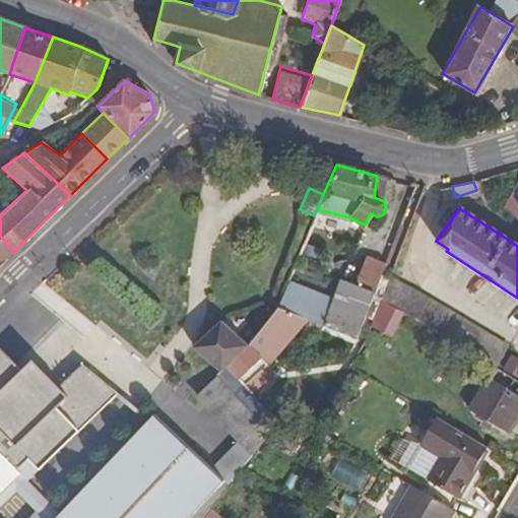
[(345,228),(349,217),(317,209),(314,215),(313,217),(326,222),(345,228)]
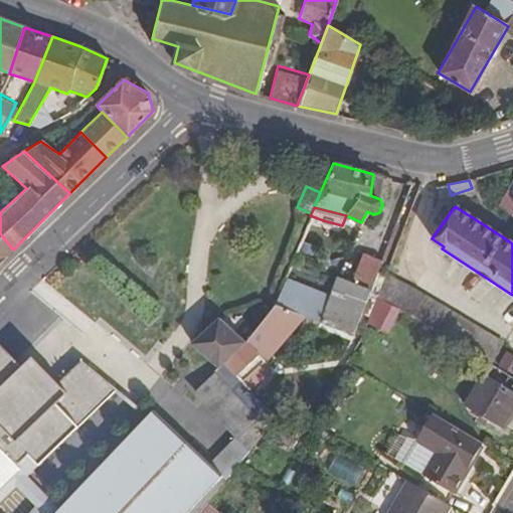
[(323,220),(310,215),(273,303),(289,309),(303,276),(322,283),(308,316),(352,333),(380,261),(363,254),(351,282),(336,277),(321,271),(330,247),(314,240),(323,220)]
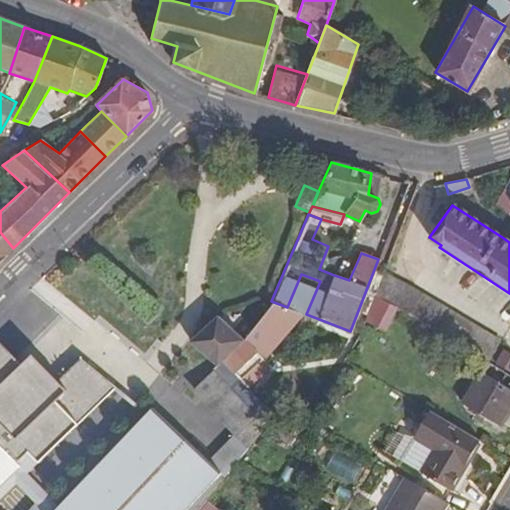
[(0,260),(13,248),(0,232),(0,260)]
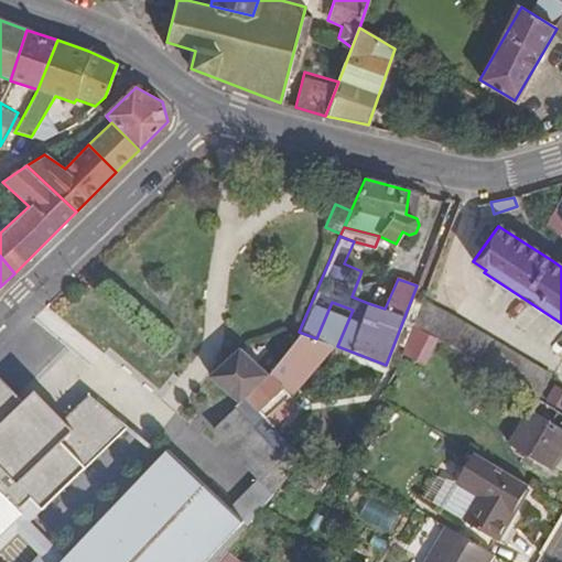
[(385,309),(398,279),(381,273),(368,303),(385,309)]
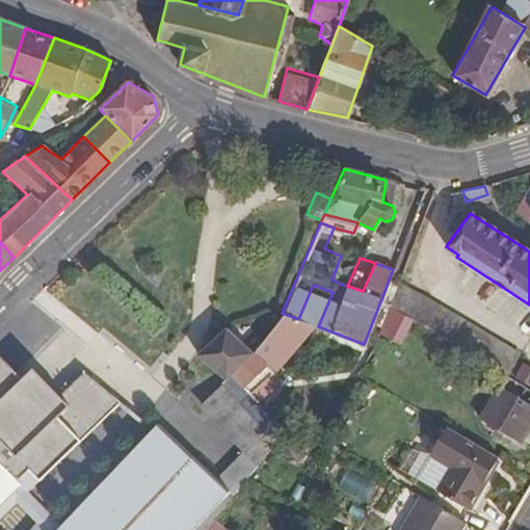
[(397,280),(388,306),(405,316),(504,375),(505,376),(519,351),(397,280)]
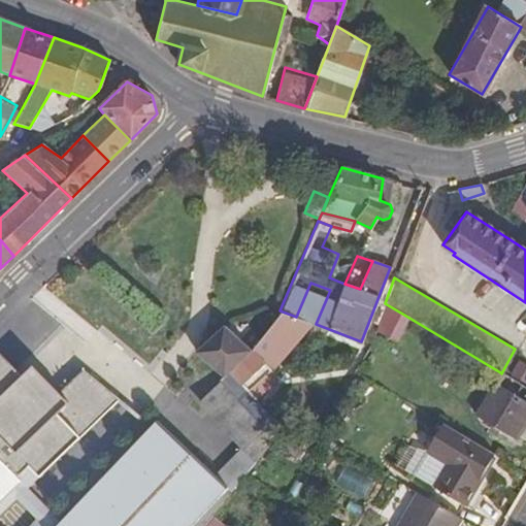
[(402,314),(385,303),(374,329),(390,337),(402,314)]
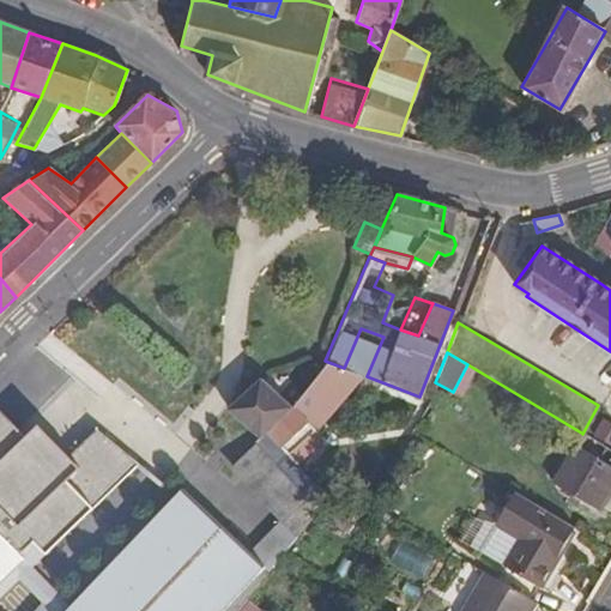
[(344,368),(325,361),(310,385),(328,401),(349,369),(344,368)]
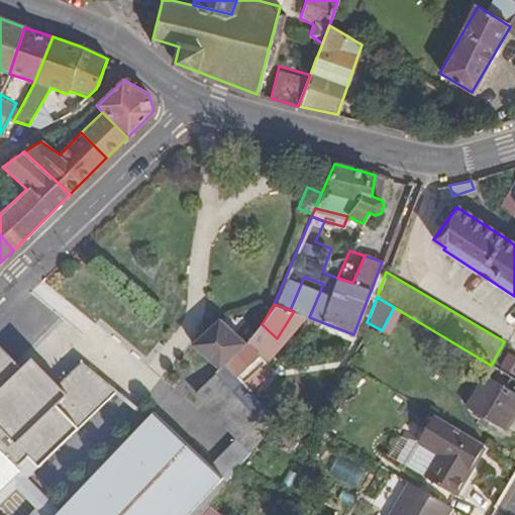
[(194,514),(268,435),(281,421),(239,383),(221,367),(242,343),(217,320),(195,345),(219,368),(193,396),(236,435),(209,465),(150,412),(71,499),(56,514),(194,514)]
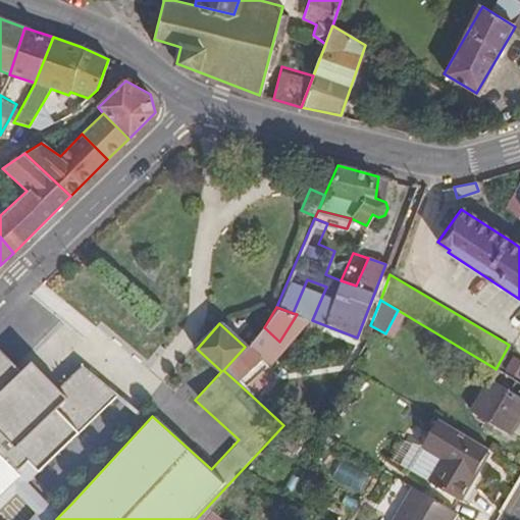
[(223,370),(242,386),(252,375),(249,372),(279,342),(264,327),(245,347),(223,370)]
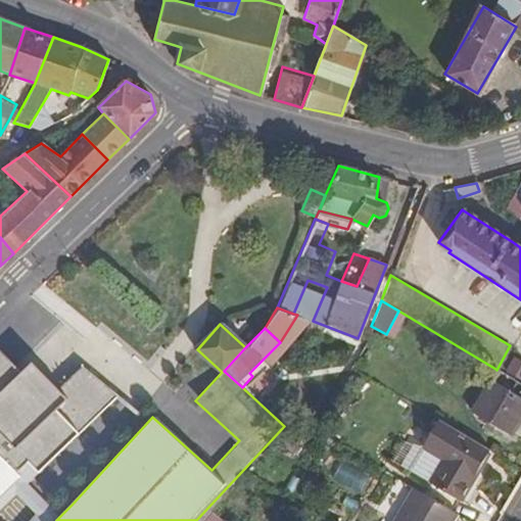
[(0,504),(25,480),(21,477),(33,466),(42,476),(120,398),(84,363),(59,387),(34,362),(22,372),(0,349),(0,504)]
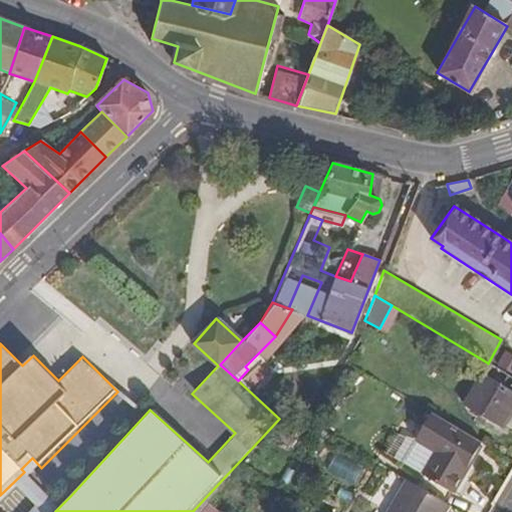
[(511,372),(511,354),(505,351),(497,364),(511,372)]
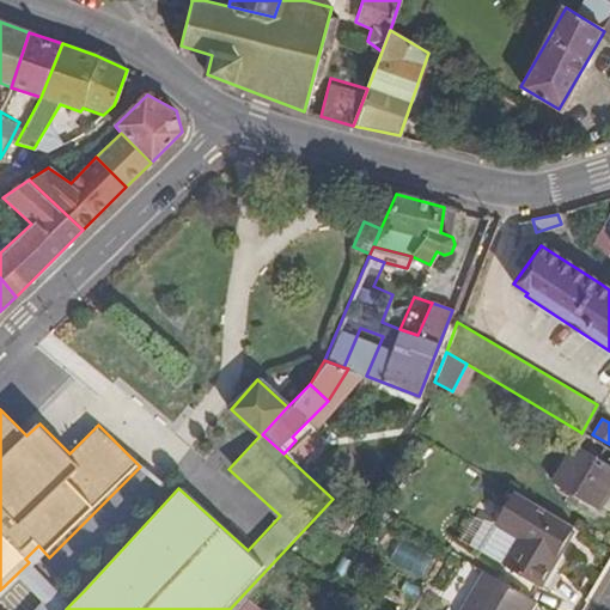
[(609,457),(609,449),(581,433),(580,432),(553,480),(595,505),(609,477),(609,463),(608,462),(609,457)]
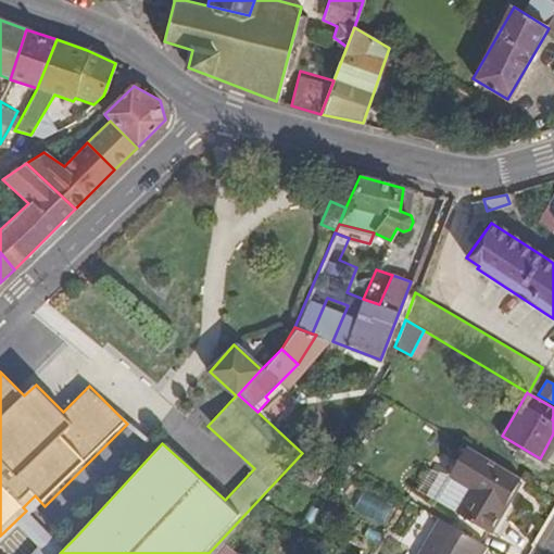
[(302,453),(288,468),(314,480),(325,463),(299,445),(302,453)]
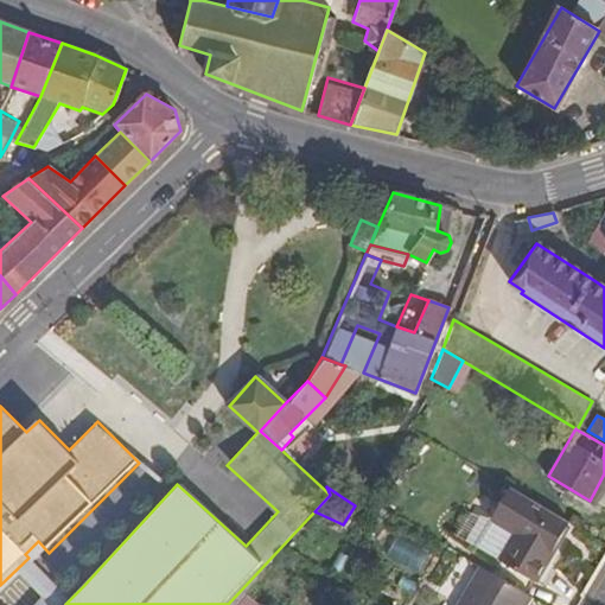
[(567,521),(508,486),(490,517),(513,532),(498,558),(533,579),(567,521)]
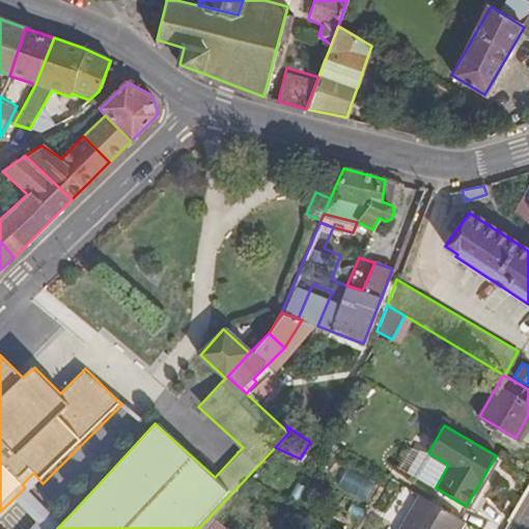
[(345,467),(337,488),(366,499),(374,479),(345,467)]
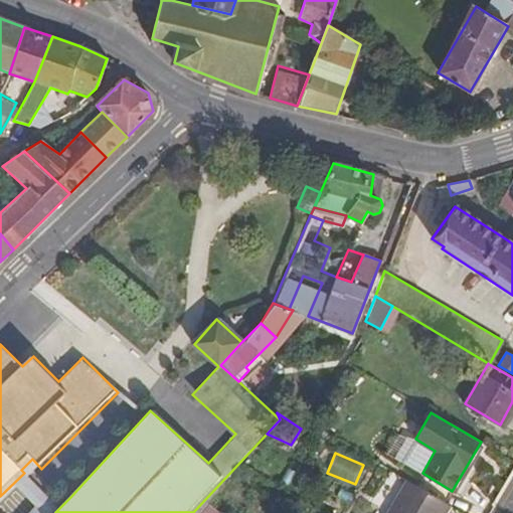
[(55,512),(70,497),(41,469),(32,459),(21,470),(24,473),(0,496),(0,512),(55,512)]
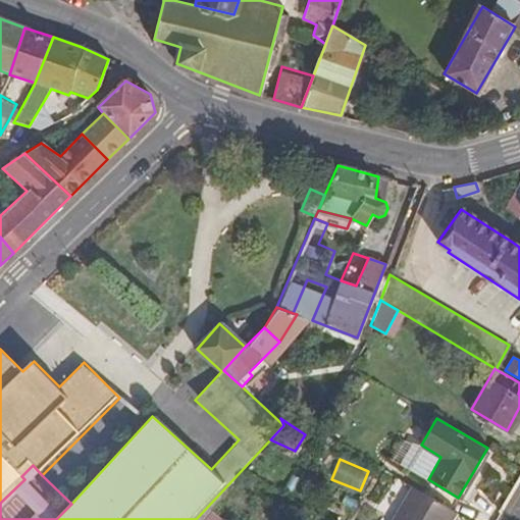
[(450,519),(455,511),(412,485),(391,519),(450,519)]
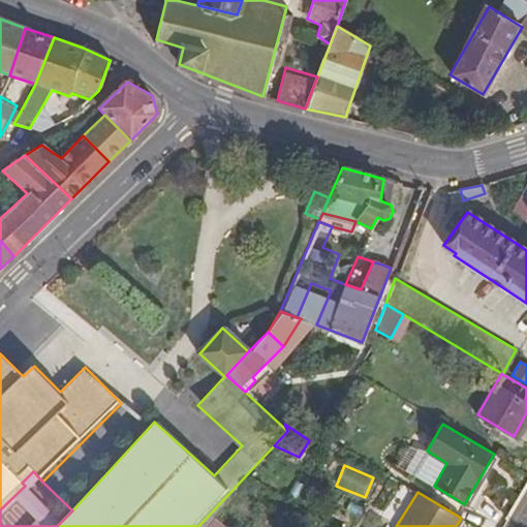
[(206,526),(227,526),(229,525),(213,516),(206,526)]
